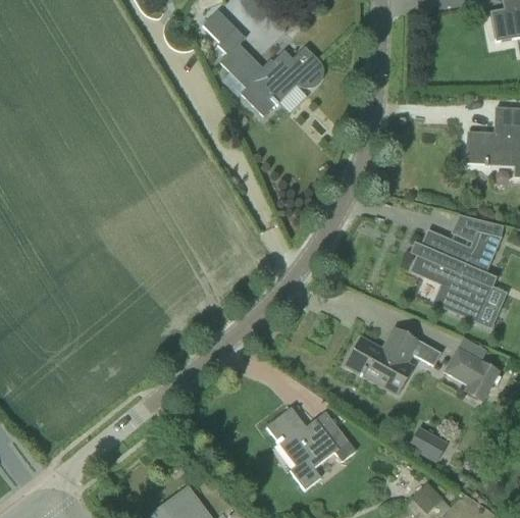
[(503,0),(509,0),(510,7),(490,10),(497,41),(519,36),(519,0),(503,0)]
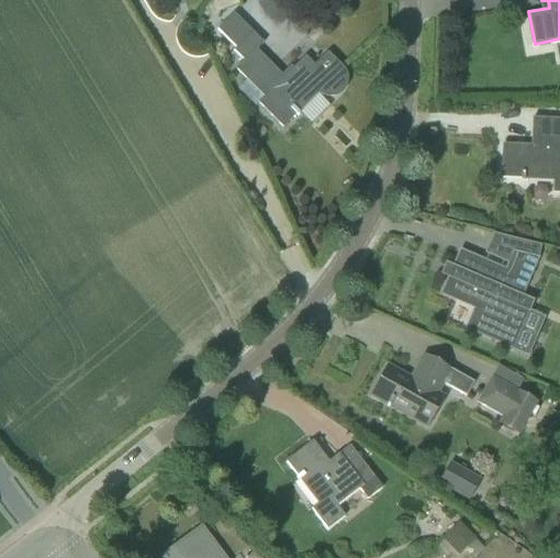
[(346,68),(345,66),(328,51),(315,64),(308,56),(308,55),(306,54),(286,75),(257,46),(238,65),(267,95),(261,100),(284,123),(297,111),(298,112),(300,110),(299,108),(318,88),(322,90),(324,91),(325,92),(328,92),(332,93),(335,93),(337,92),(339,91),(342,90),(343,88),(345,87),(346,85),(347,84),(347,82),(347,80),(348,78),(348,76),(348,75),(347,73),(347,71),(346,69),(346,68)]
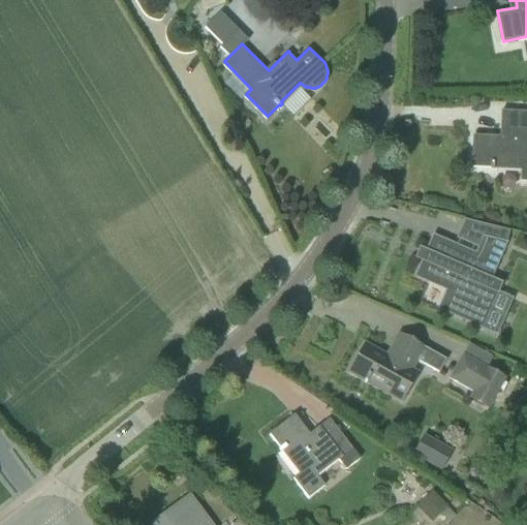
[(523,177),(526,177),(526,109),(502,107),(501,134),(474,132),(473,164),(492,165),(492,167),(494,167),(494,164),(523,165),(523,177)]
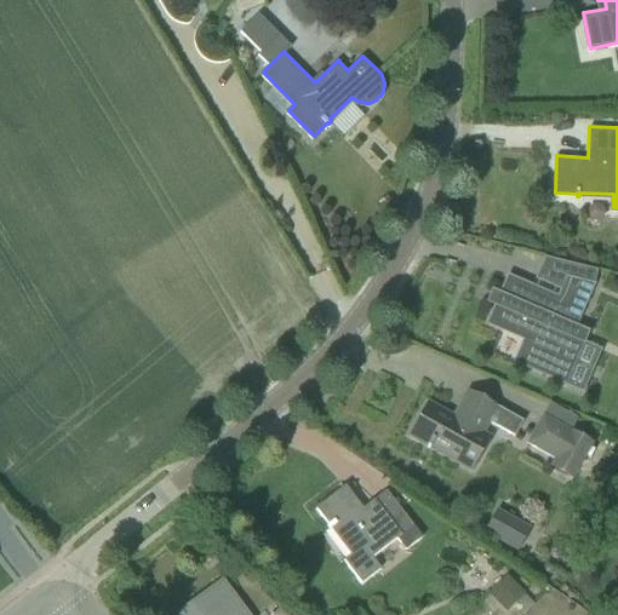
[(490,320),(526,335),(516,358),(566,379),(588,329),(577,326),(596,280),(567,272),(567,275),(570,275),(560,295),(510,274),(490,320)]
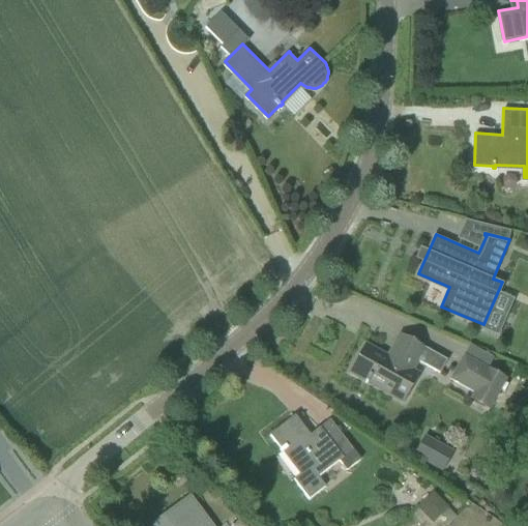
[(367,378),(365,380),(368,381),(370,378),(403,397),(418,372),(411,367),(417,357),(441,370),(447,357),(402,331),(388,355),(365,342),(350,369),(367,378)]
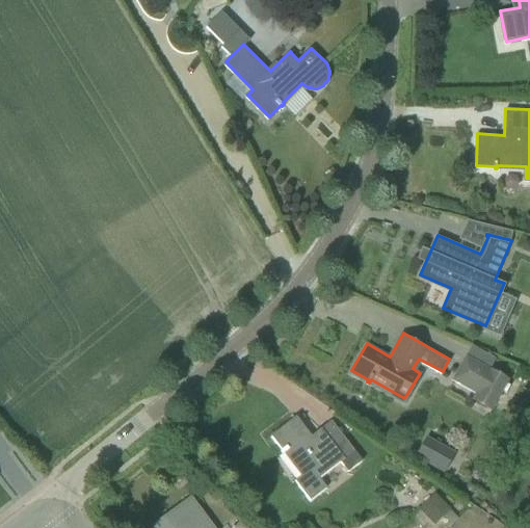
[(477,391),(491,367),(467,354),(453,377),(477,391)]
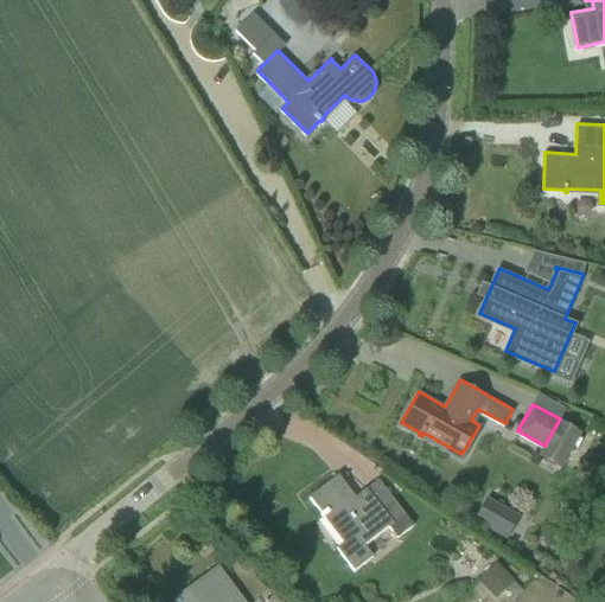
[(380,478),(356,495),(339,474),(311,495),(323,511),(346,539),(338,545),(355,568),(374,554),(365,543),(389,524),(397,536),(414,523),(380,478)]
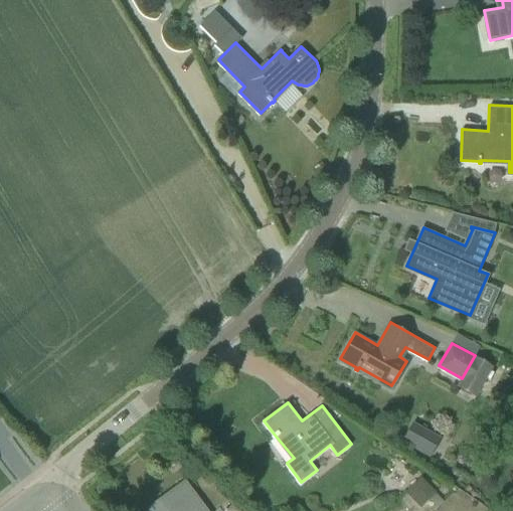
[(428,432),(416,450),(430,457),(440,439),(428,432)]
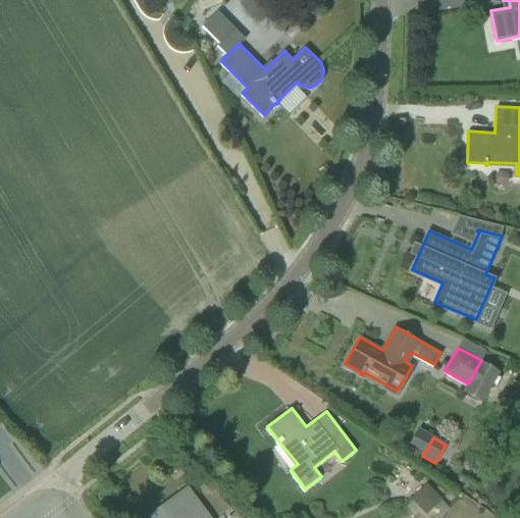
[(151,515),(152,517),(212,517),(189,486),(151,515)]
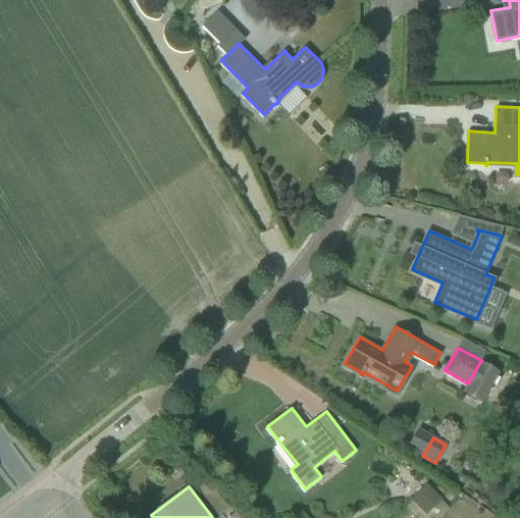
[(427,513),(433,508),(440,515),(451,506),(435,489),(428,496),(419,486),(411,495),(427,513)]
